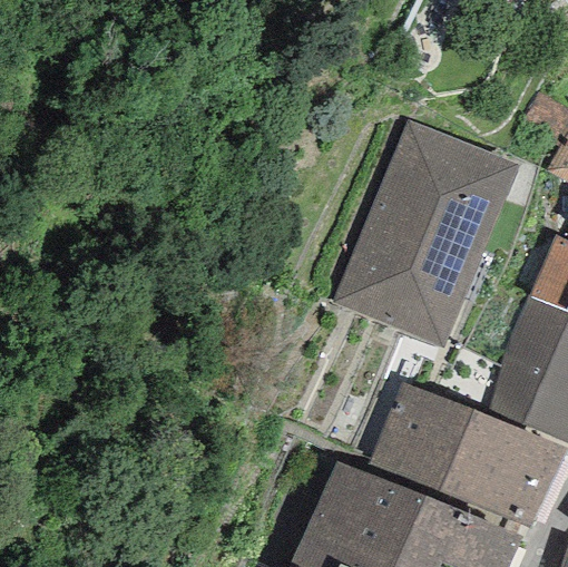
[(567,116),(540,163),(567,178),(567,116)]
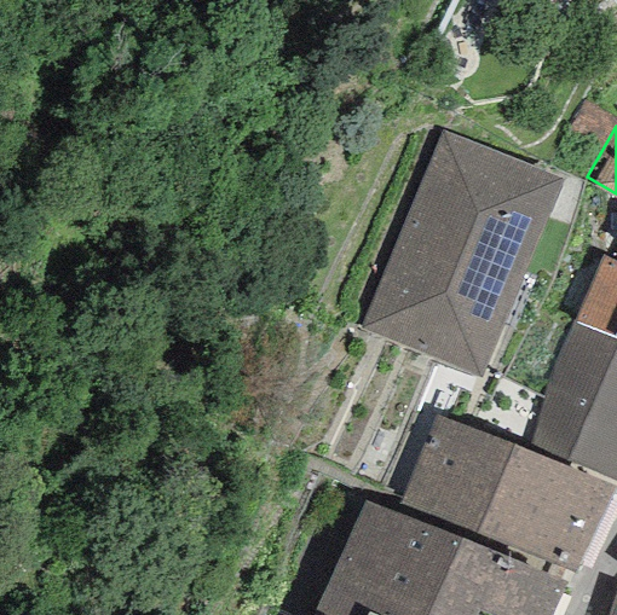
[(483,376),(564,177),(442,128),(362,325),(483,376)]
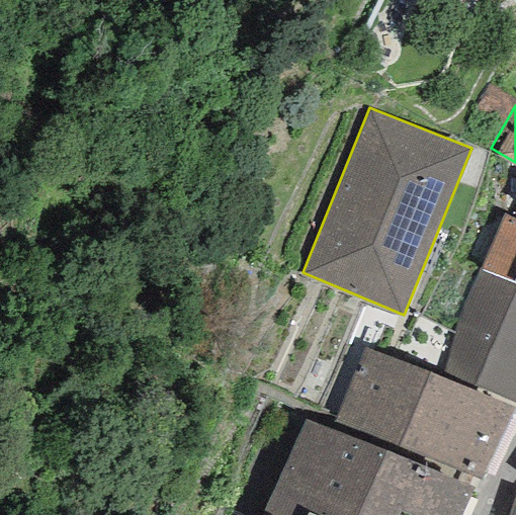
[(482,267),(515,280),(515,215),(514,217),(505,211),(482,267)]
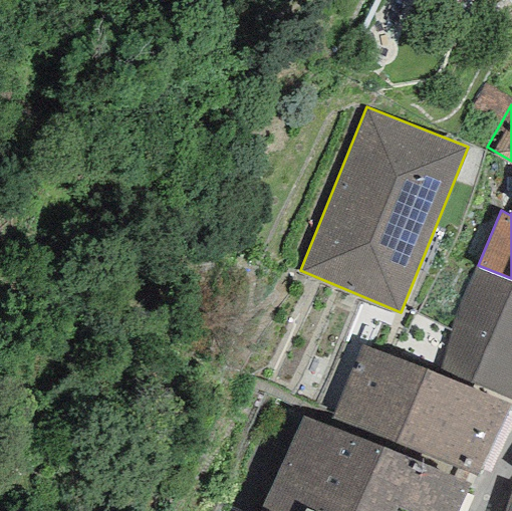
[(440,366),(511,397),(511,278),(478,265),(455,315),(440,366)]
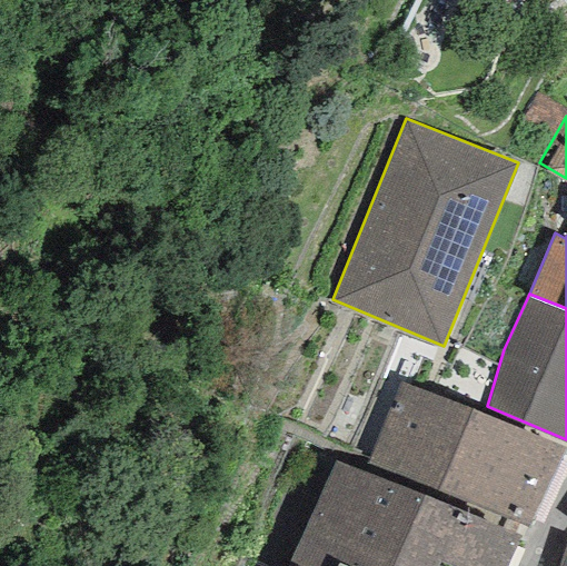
[(368,463),(529,525),(565,445),(401,380),(368,463)]
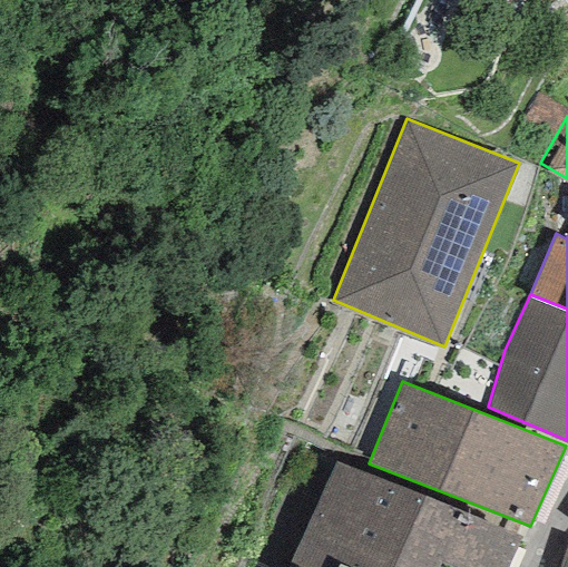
[(509,566),(525,535),(339,459),(287,566),(509,566)]
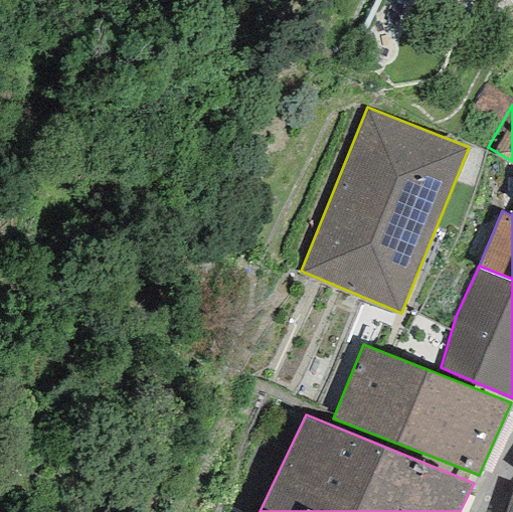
All buildings are outlined.
